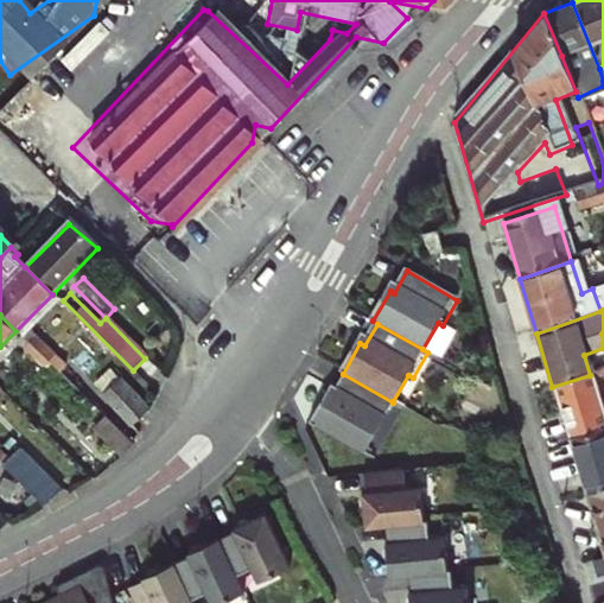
[(27,330),(21,337),(46,361),(58,373),(64,366),(27,330)]
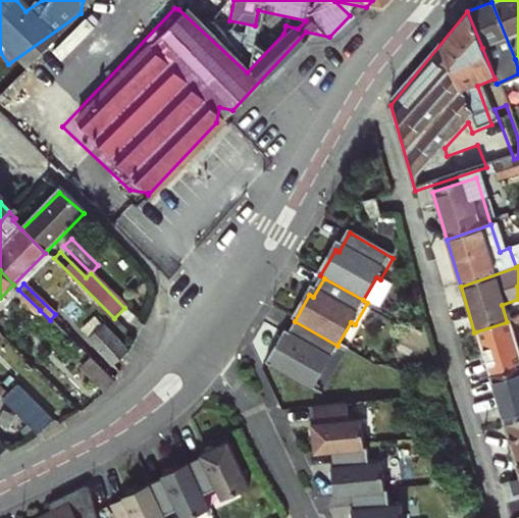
[(18,290),(14,294),(36,315),(40,310),(18,290)]
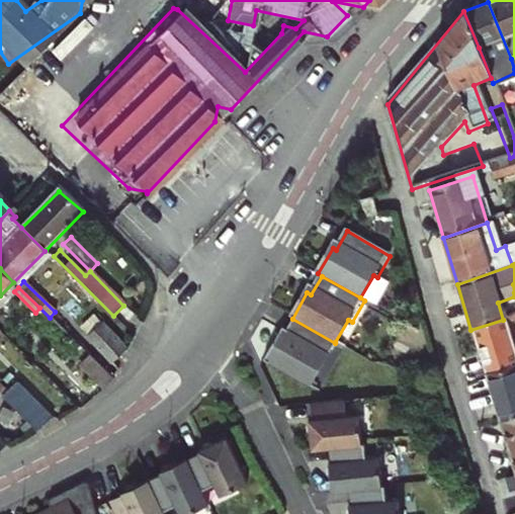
[(50,318),(39,308),(35,313),(31,317),(57,342),(65,333),(50,318)]
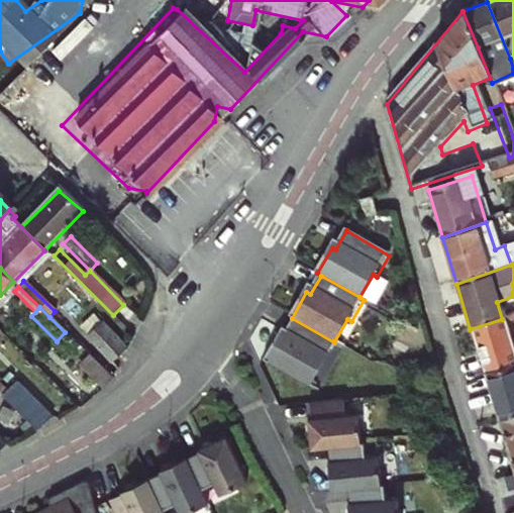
[(513,361),(502,319),(470,329),(483,374),(513,365),(513,361)]
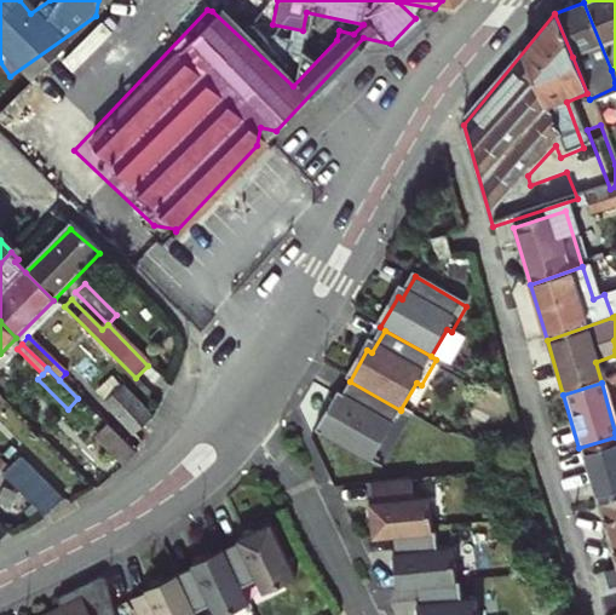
[(337,403),(320,435),(369,464),(385,436),(390,440),(406,413),(401,411),(355,384),(341,406),(337,403)]
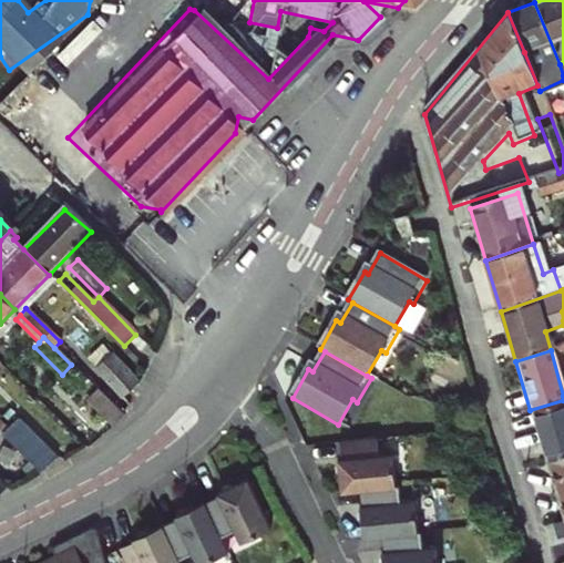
[(112,355),(95,370),(122,399),(139,384),(112,355)]
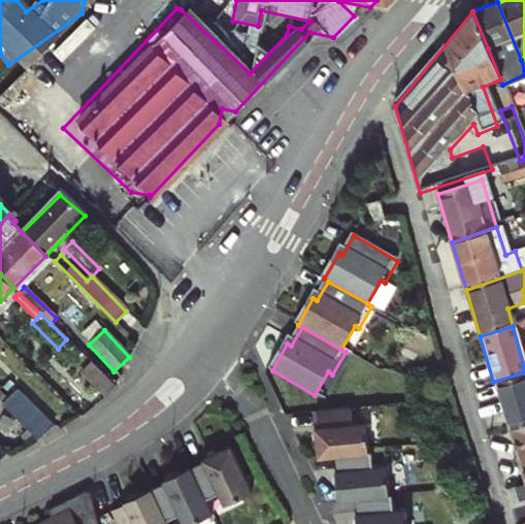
[(116,388),(91,363),(80,373),(105,397),(116,388)]
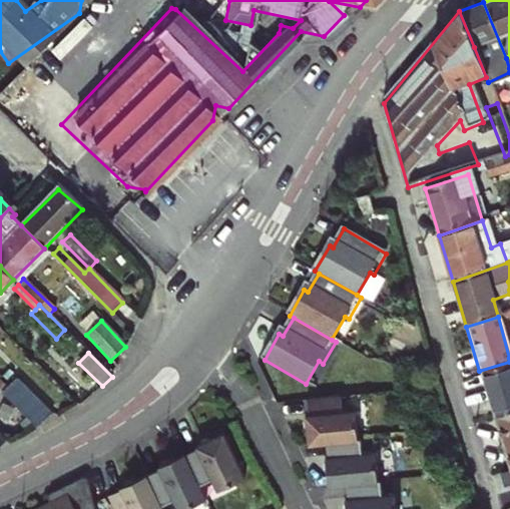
[(18,376),(3,391),(39,426),(53,410),(18,376)]
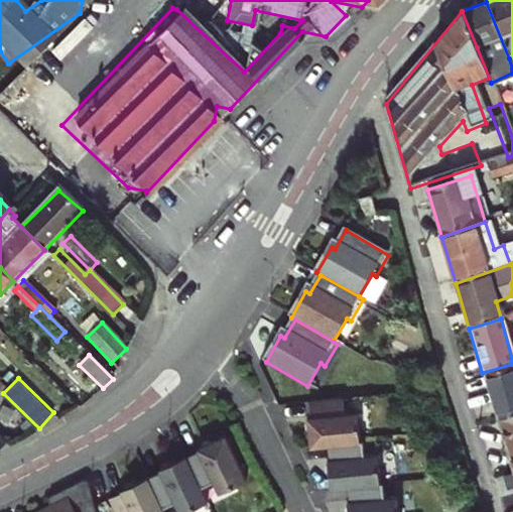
[(309,404),(311,419),(308,420),(311,449),(328,446),(362,443),(359,415),(346,416),(344,400),(309,404)]
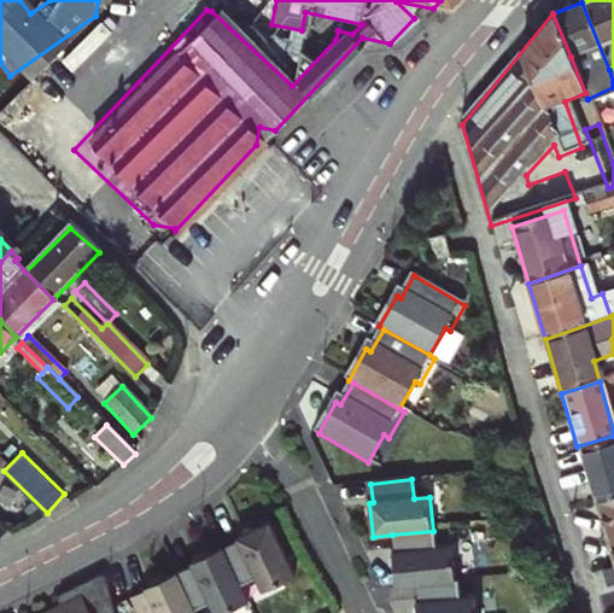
[(613,568),(613,497),(595,505),(598,517),(613,568)]
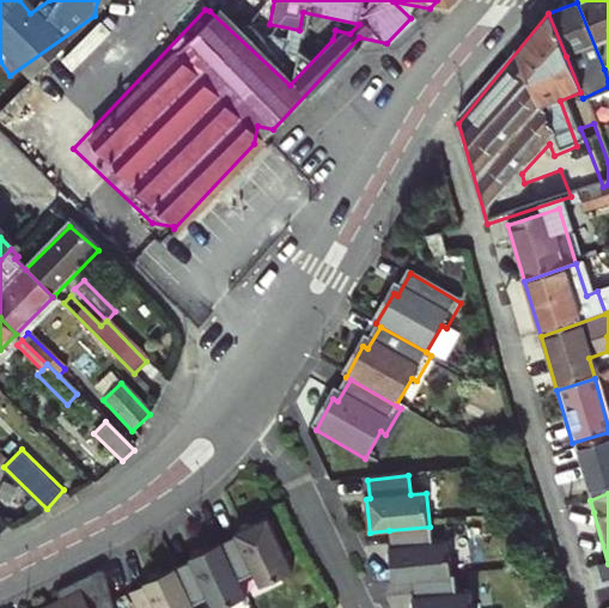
[(237,539),(220,546),(238,583),(255,576),(261,589),(292,575),(267,521),(236,536),(237,539)]
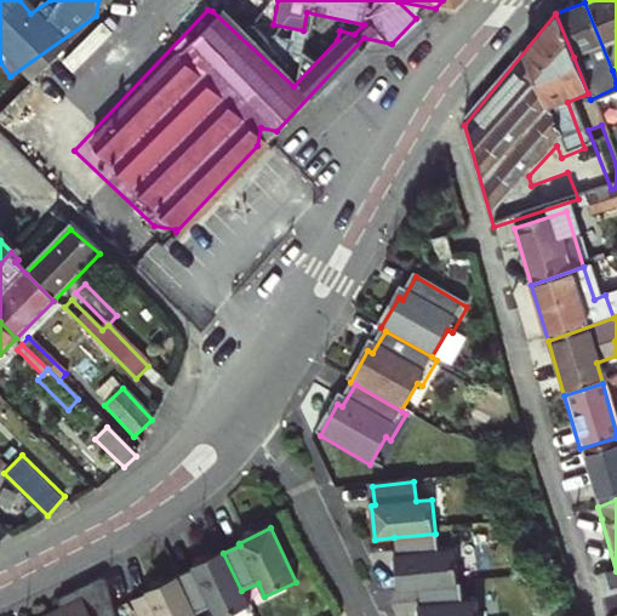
[(394,537),(395,555),(393,557),(395,591),(418,588),(456,585),(452,551),(436,552),(435,534),(394,537)]
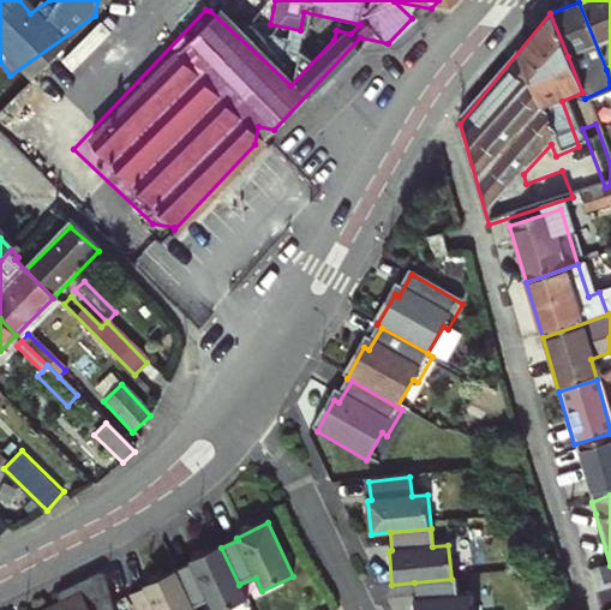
[(191,566),(175,573),(193,609),(196,609),(209,603),(213,609),(231,609),(247,602),(239,585),(221,548),(190,563),(191,566)]
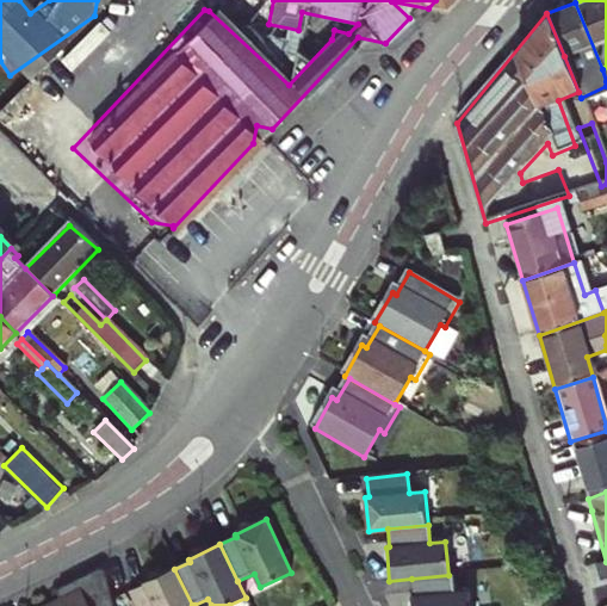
[(111,605),(100,566),(74,579),(51,589),(56,601),(48,605),(111,605)]
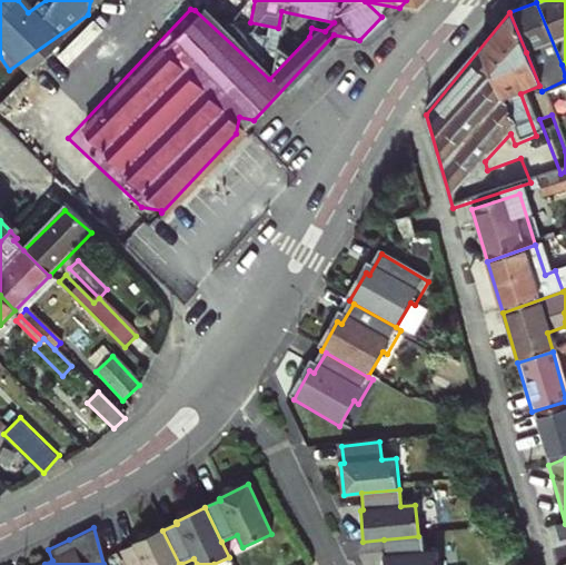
[(135,547),(119,554),(123,564),(179,564),(162,531),(133,545),(135,547)]
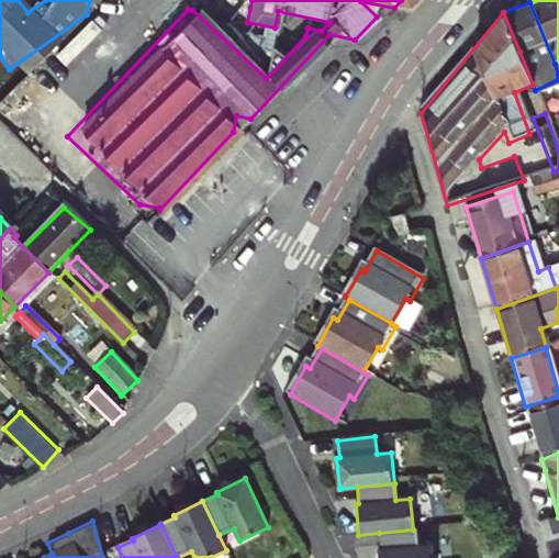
[(379,533),(380,549),(378,550),(378,557),(433,557),(432,544),(417,546),(413,529),(379,533)]
